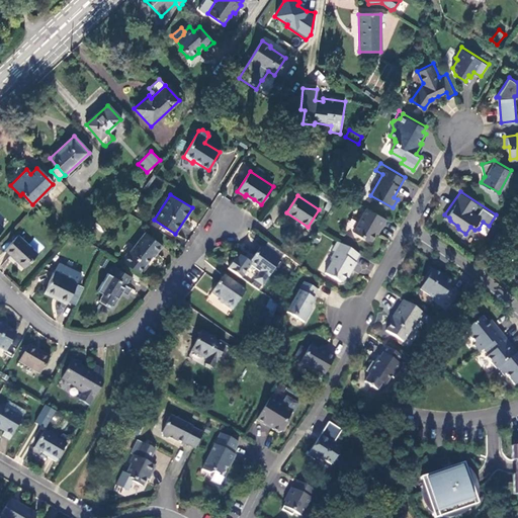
[(387,218),(367,205),(353,229),(370,239),(376,230),(379,229),(382,225),(387,218)]
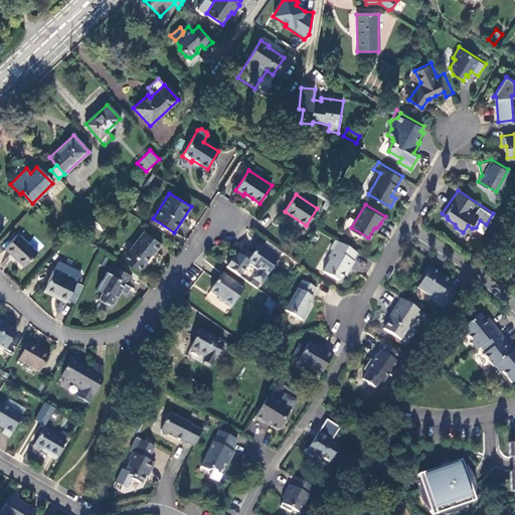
[(120,261),(138,272),(153,251),(155,252),(161,244),(144,231),(120,261)]
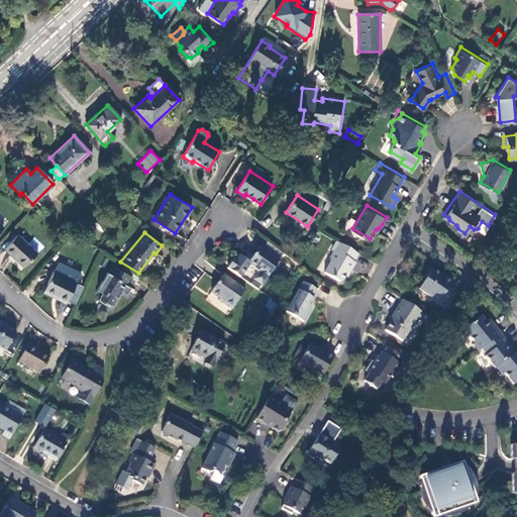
[(37,253),(17,235),(4,249),(23,268),(37,253)]
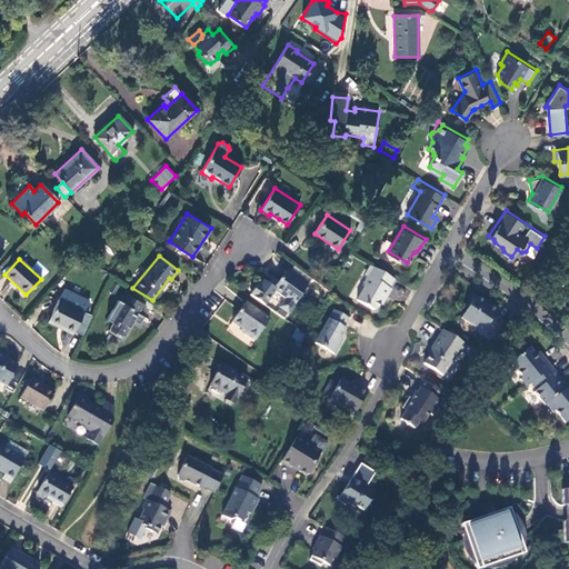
[(395,277),(371,262),(365,272),(368,273),(362,281),(363,286),(357,298),(373,308),(377,307),(383,295),(386,296),(391,287),(389,286),(395,277)]
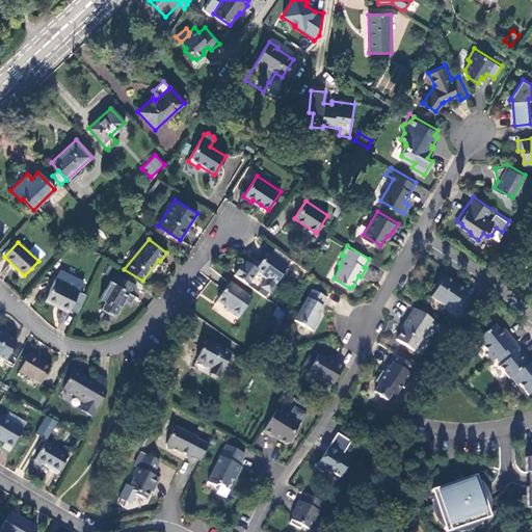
[(288,268),(285,266),(270,257),(267,254),(261,263),(259,262),(253,263),(249,266),(246,264),(243,268),(241,266),(234,276),(247,286),(255,275),(258,278),(262,278),(263,276),(267,280),(261,288),(261,289),(269,294),(288,268)]
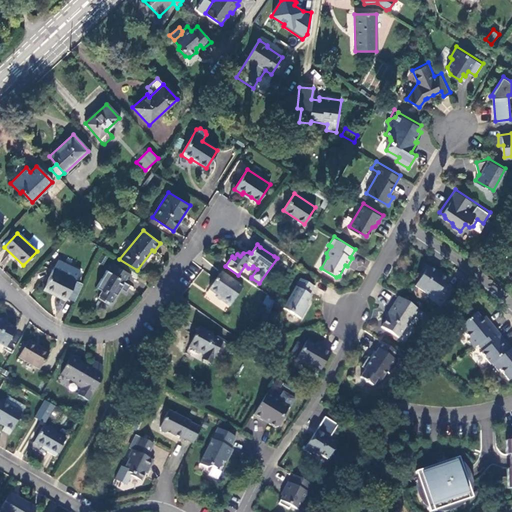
[(262,244),(260,247),(274,256),(276,254),(262,244)]
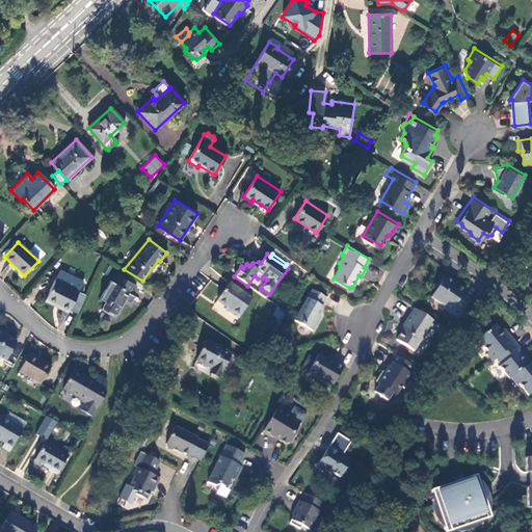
[(129,293),(131,294),(136,285),(114,273),(100,298),(106,302),(109,303),(111,300),(118,304),(121,307),(129,293)]
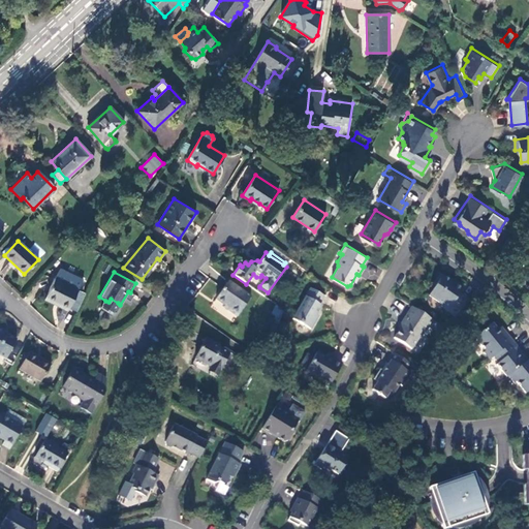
[(454,281),(440,272),(433,282),(434,285),(429,293),(440,302),(441,305),(456,314),(467,298),(459,292),(463,286),(455,281),(454,281)]
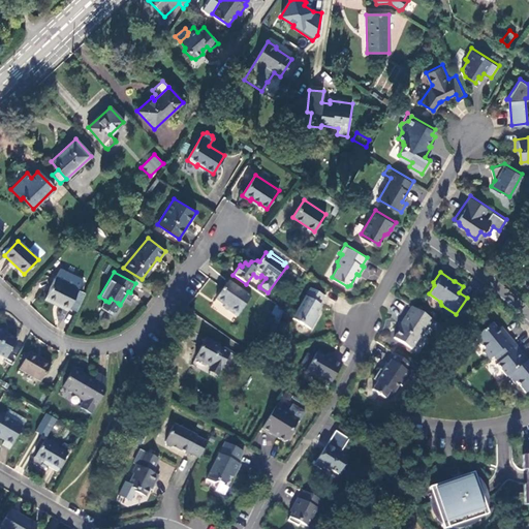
[(78,290),(55,279),(44,300),(68,311),(78,290)]
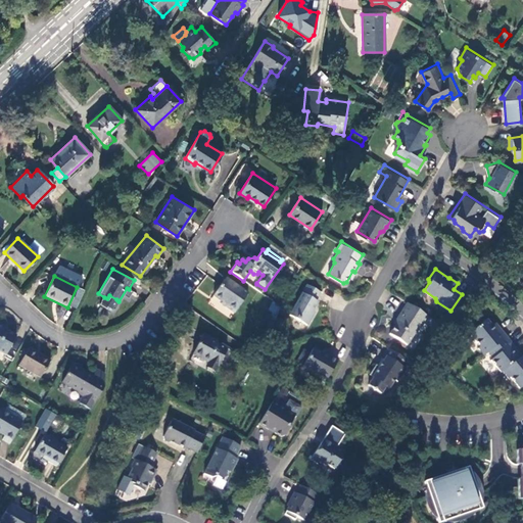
[(234,314),(248,293),(226,278),(214,296),(221,301),(227,305),(225,307),(234,314)]
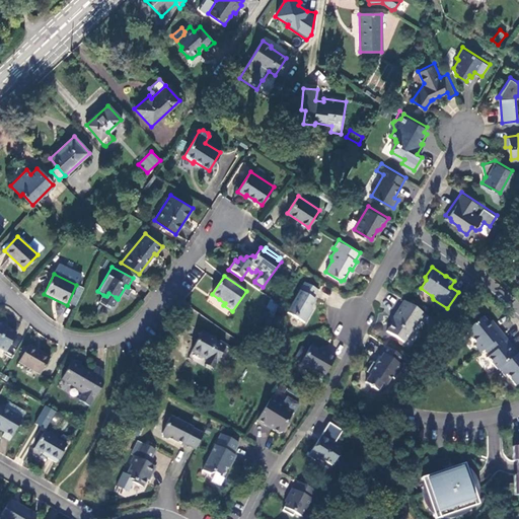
[(305,280),(287,310),(305,320),(312,307),(310,306),(315,297),(313,296),(318,288),(305,280)]
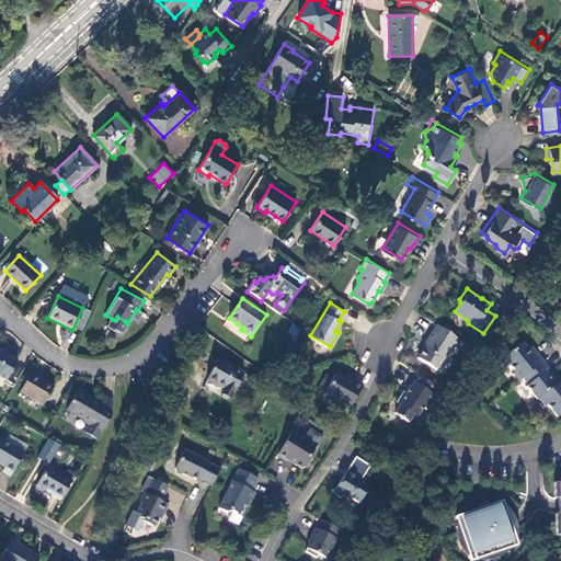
[(284,310),(275,305),(272,309),(279,315),(284,310)]
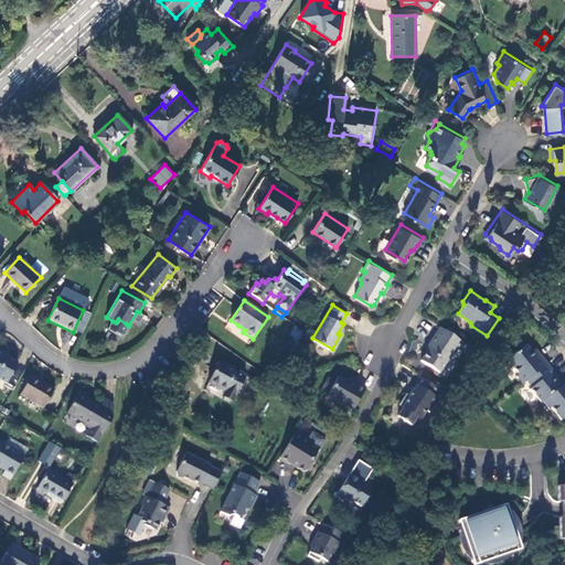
[(116,322),(113,321),(110,326),(120,332),(126,323),(118,319),(116,322)]
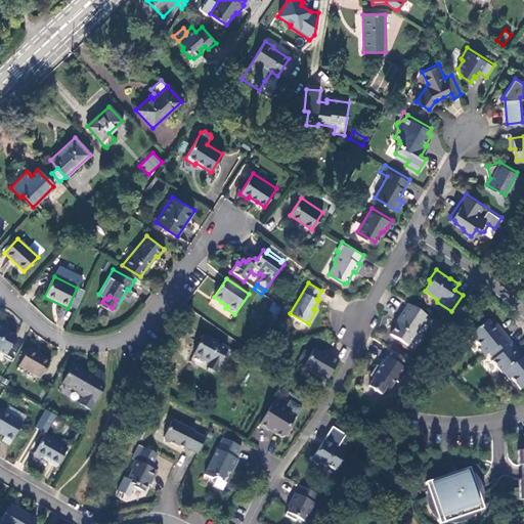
[(390,333),(406,344),(418,326),(420,325),(421,326),(429,315),(408,301),(397,316),(399,318),(390,333)]
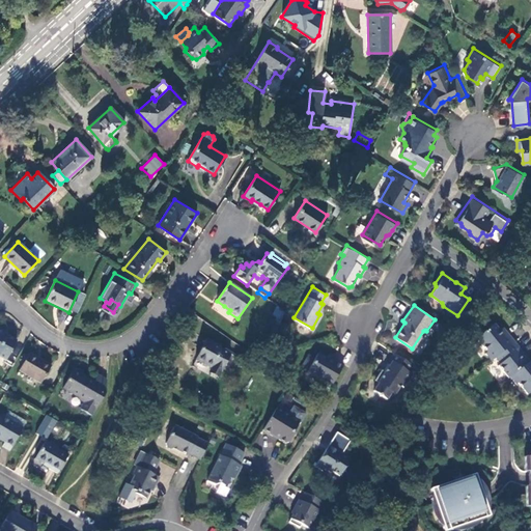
[(280,320),(284,312),(277,309),(273,316),(280,320)]
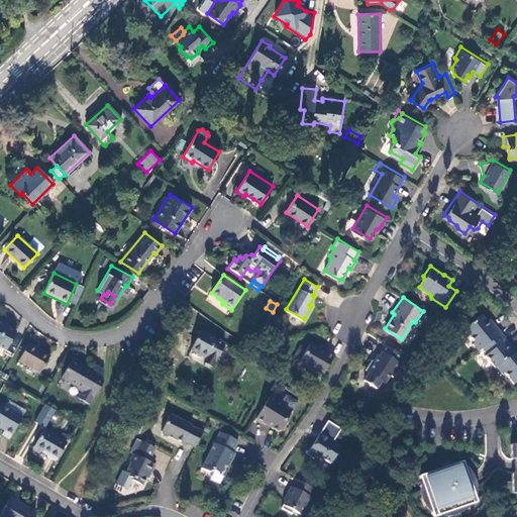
[(470,322),(464,330),(472,338),(474,340),(472,342),(478,349),(482,346),(485,344),(500,331),(492,320),(488,323),(486,319),(481,314),(470,322)]
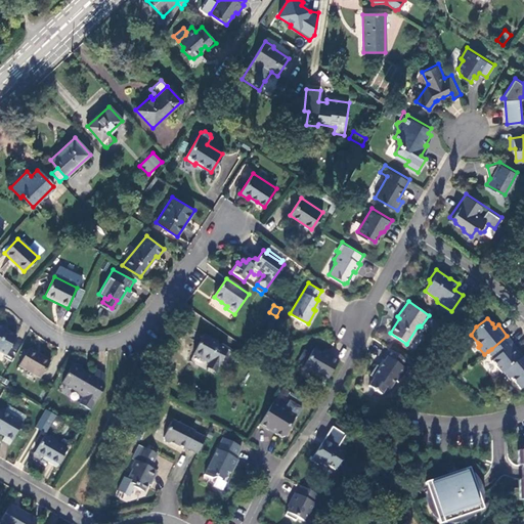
[(0,353),(5,356),(16,337),(3,331),(4,329),(0,325),(0,353)]
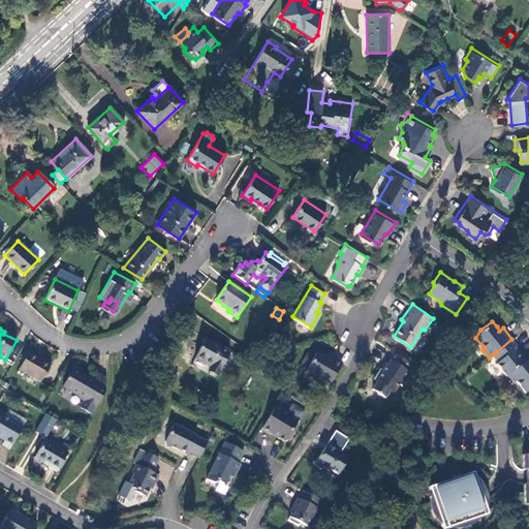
[(209,369),(218,374),(222,368),(228,355),(218,349),(219,347),(205,339),(194,359),(210,367),(209,369)]
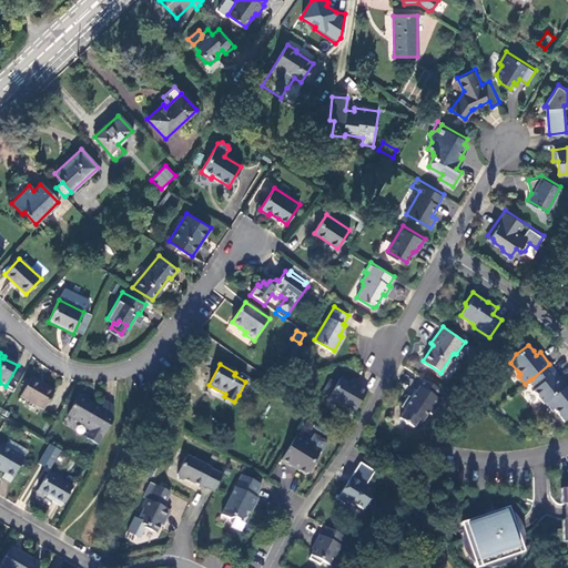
[(535,387),(533,389),(544,403),(545,402),(563,387),(555,378),(559,375),(549,364),(533,378),(538,385),(535,387)]
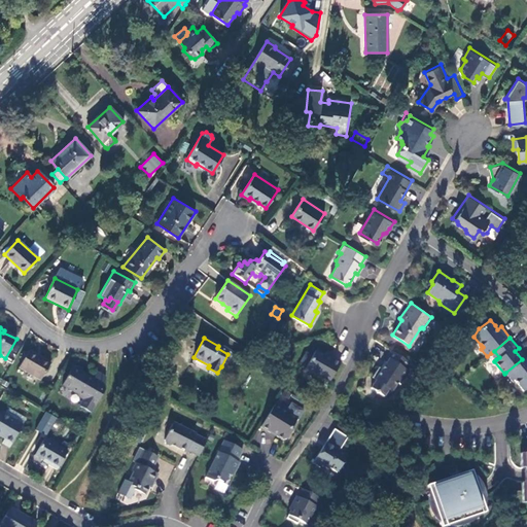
[(305,366),(328,380),(341,359),(334,355),(332,355),(328,353),(325,354),(315,348),(305,366)]
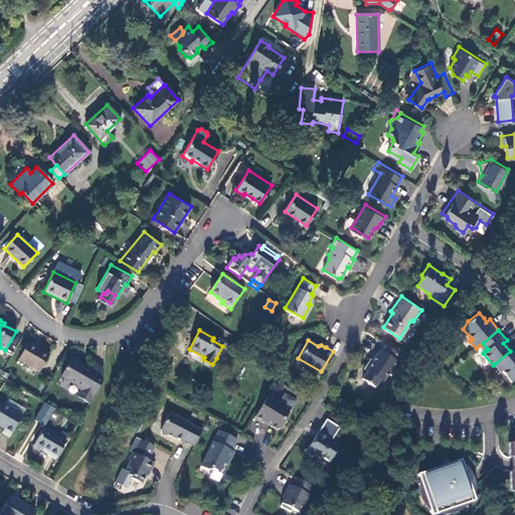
[(367,380),(367,382),(369,382),(374,385),(379,378),(382,380),(388,372),(391,373),(399,361),(396,359),(400,353),(382,340),(375,351),(376,351),(377,352),(373,359),(371,358),(370,357),(364,365),(368,367),(367,369),(362,377),(367,380)]
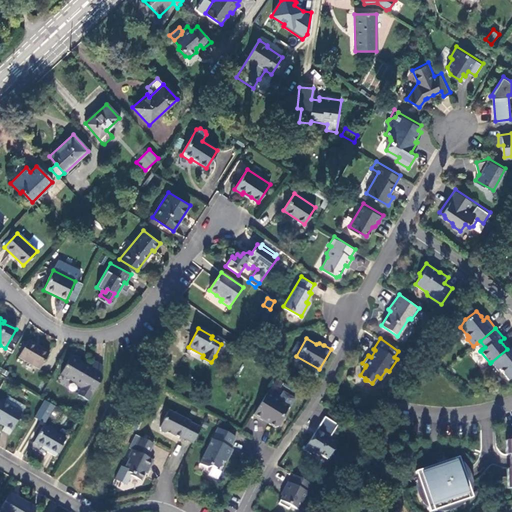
[(504,338),(500,341),(507,349),(510,347),(504,338)]
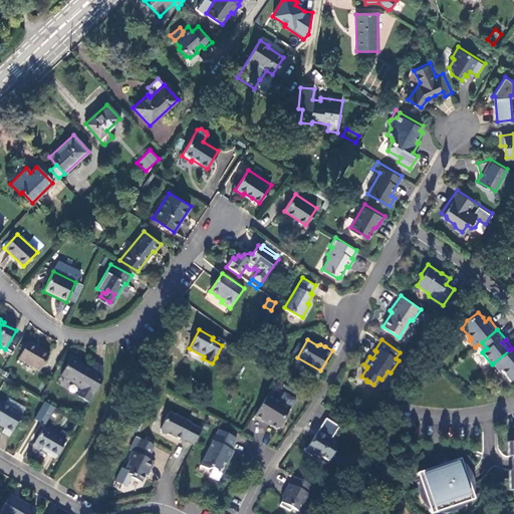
[(49,354),(28,341),(18,359),(39,371),(49,354)]
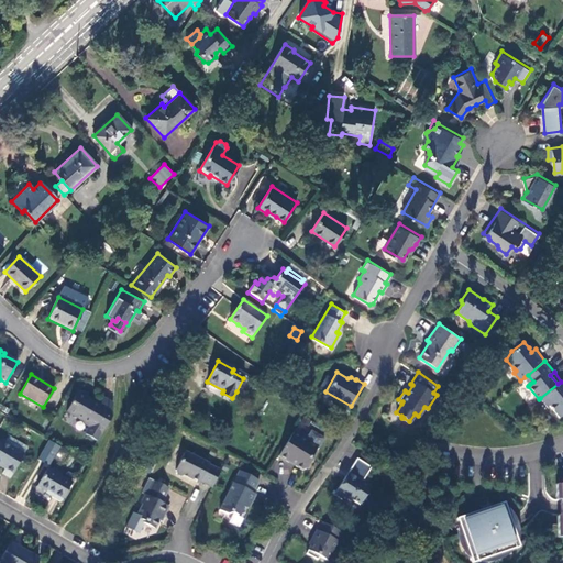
[(562,379),(561,382),(558,384),(540,398),(545,406),(548,405),(558,417),(562,414),(562,379)]
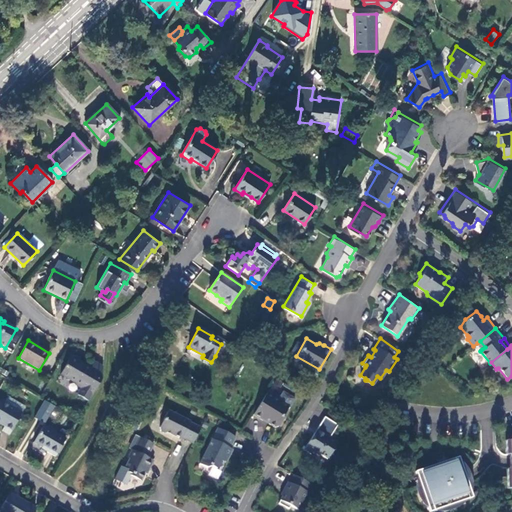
[(78,395),(88,402),(101,381),(103,368),(94,362),(91,368),(71,357),(61,374),(82,387),(78,395)]
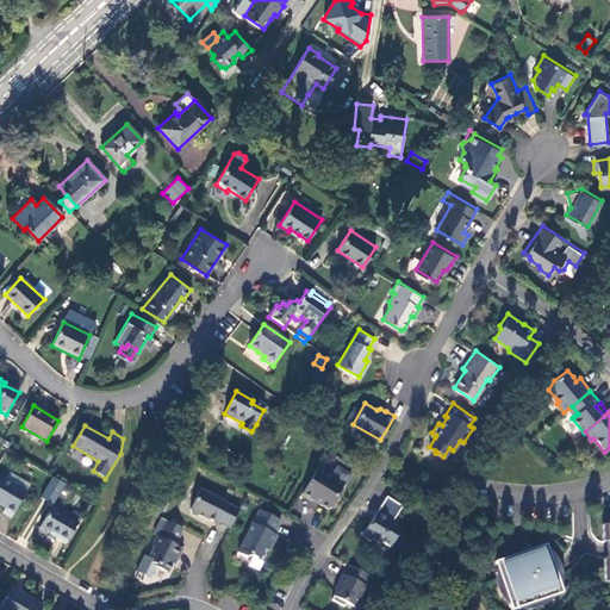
[(334,472),(318,464),(303,492),(315,498),(316,496),(321,498),(322,502),(329,505),(332,505),(338,495),(337,492),(344,481),(335,475),(334,472)]
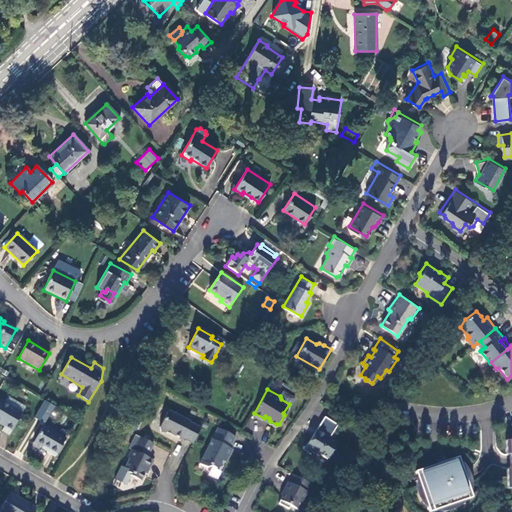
[(9,435),(26,407),(9,397),(4,404),(1,401),(0,402),(0,424),(4,427),(2,431),(9,435)]
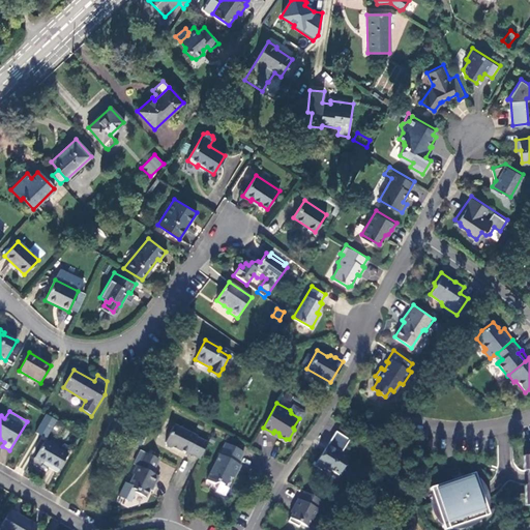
[(46,413),(36,432),(47,438),(57,419),(46,413)]
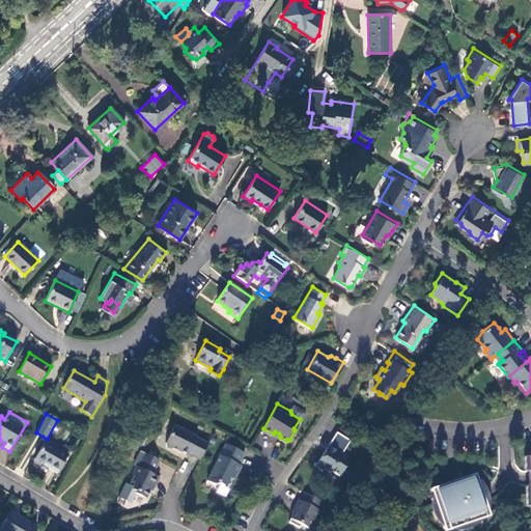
[(198,458),(206,442),(195,437),(195,436),(173,424),(164,443),(165,445),(169,448),(172,447),(186,454),(187,452),(198,458)]
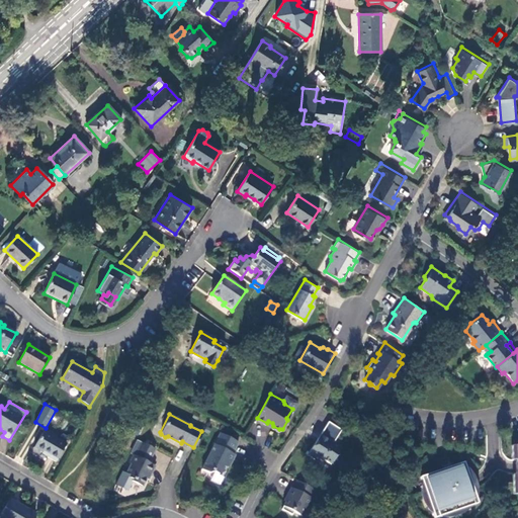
[(328,429),(321,440),(327,444),(329,441),(333,444),(334,441),(331,439),(334,434),(328,429)]
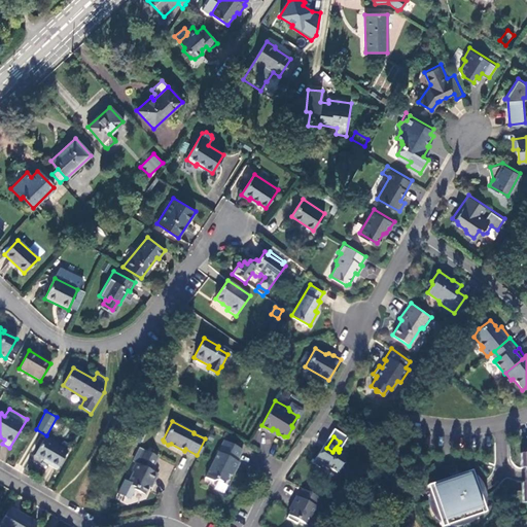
[(67,452),(44,440),(32,461),(46,469),(48,465),(58,470),(67,452)]
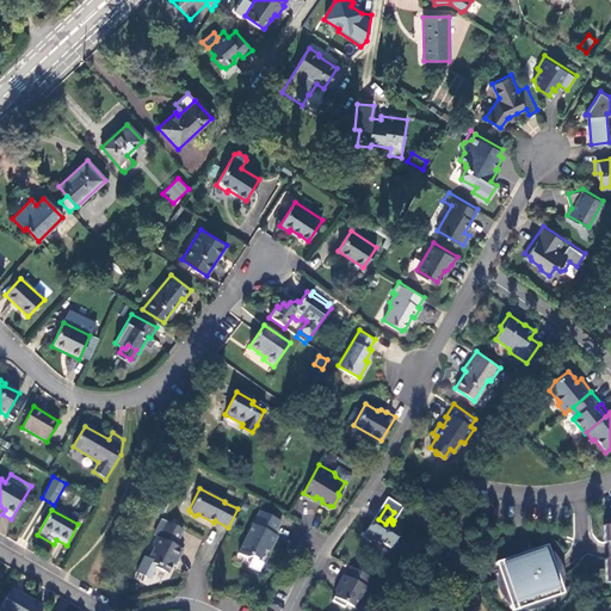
[(258,510),(244,538),(236,553),(245,557),(251,555),(255,557),(261,556),(267,544),(270,545),(276,536),(272,534),(279,520),(258,510)]
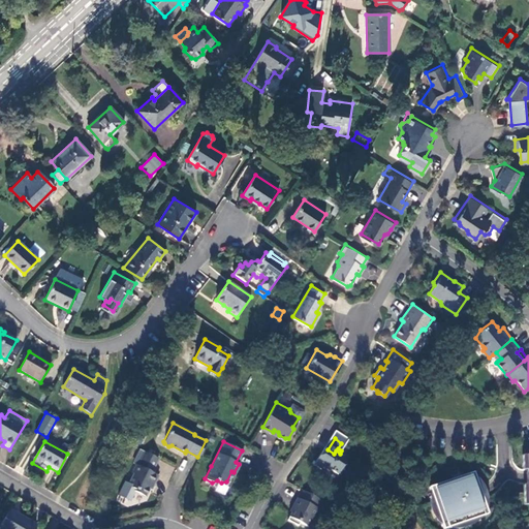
[(328,449),(316,467),(323,471),(324,469),(332,473),(334,471),(341,476),(354,455),(343,447),(341,450),(340,454),(336,450),(334,454),(328,449)]
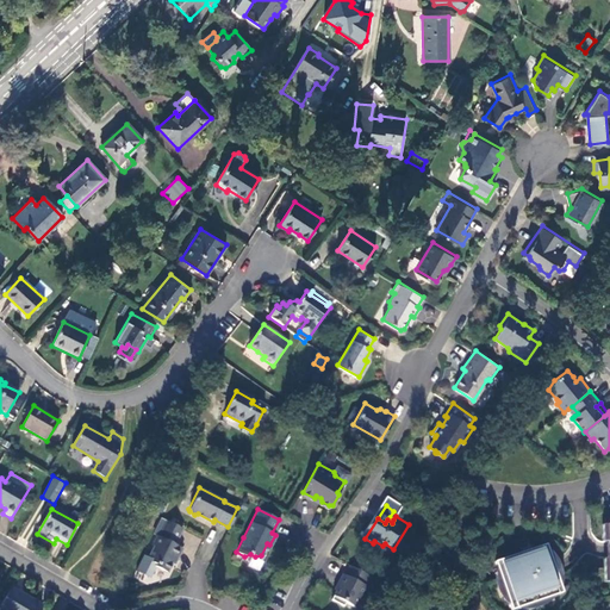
[(184,526),(168,517),(160,533),(160,534),(157,533),(153,541),(154,545),(148,556),(156,561),(155,562),(167,570),(175,555),(178,556),(182,546),(175,542),(184,526)]
